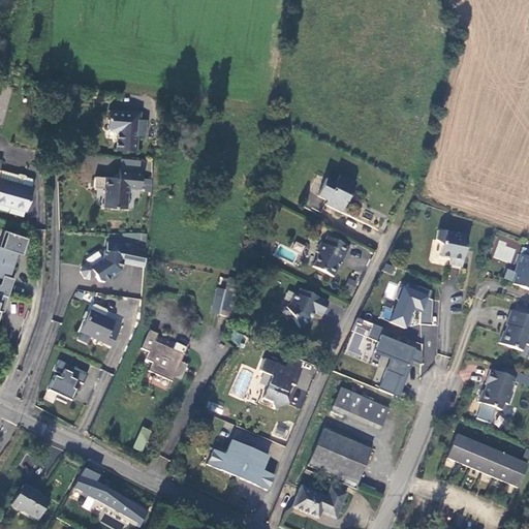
[(116,132),(115,149),(135,151),(136,135),(138,119),(138,116),(125,114),(125,112),(107,110),(106,128),(113,128),(116,132)]
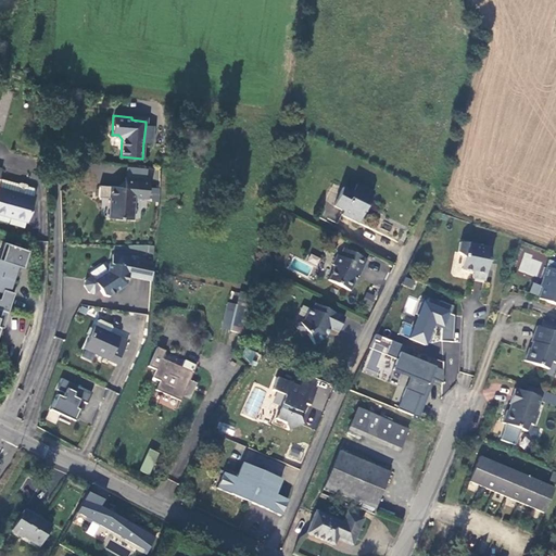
[(154,126),(146,125),(143,142),(152,143),(154,126)]
